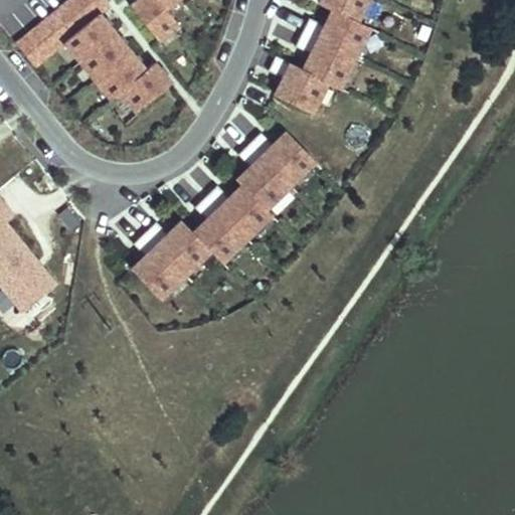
[(145,69),(99,13),(109,5),(104,0),(69,0),(16,43),(34,65),(63,42),(111,100),(119,92),(135,112),(170,82),(154,62),(145,69)]
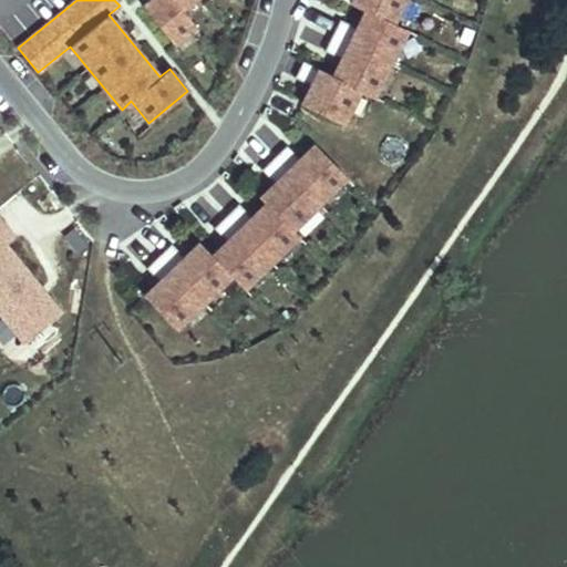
[(181,9),(192,0),(150,0),(143,7),(174,44),(195,27),(181,9)]
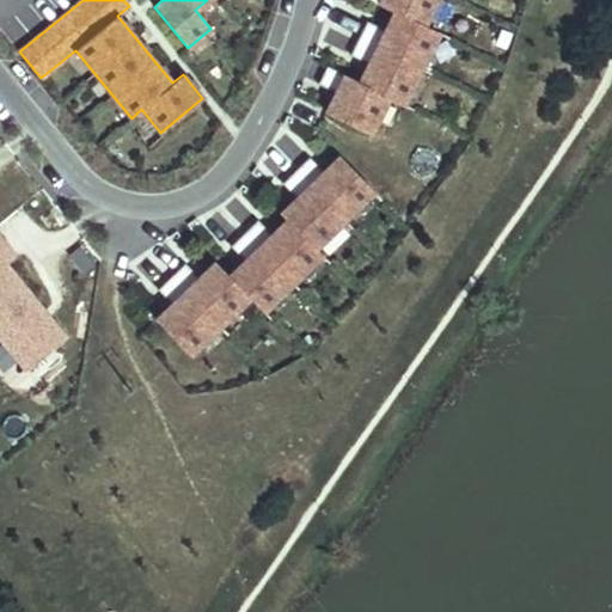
[(403,105),(439,32),(423,25),(435,0),(369,0),(393,11),(384,30),(367,20),(350,55),(368,63),(359,81),(326,66),(318,84),(335,92),(325,112),(371,134),(389,98),(403,105)]
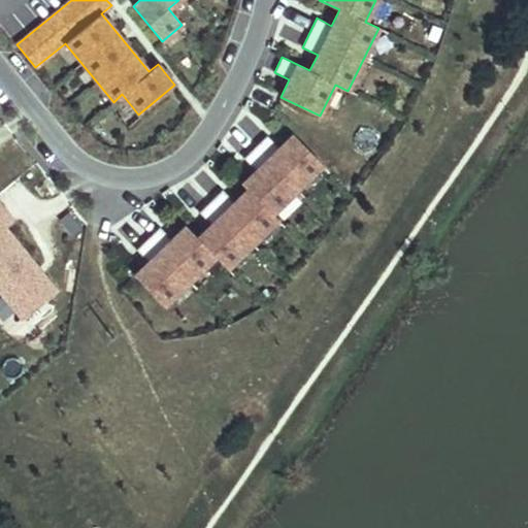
[(175,319),(277,220),(272,213),(322,165),(293,134),(278,147),(267,135),(243,158),(256,170),(241,184),(246,190),(234,202),(222,190),(199,212),(210,225),(197,238),(185,226),(171,239),(160,227),(136,250),(147,262),(134,275),(175,319)]
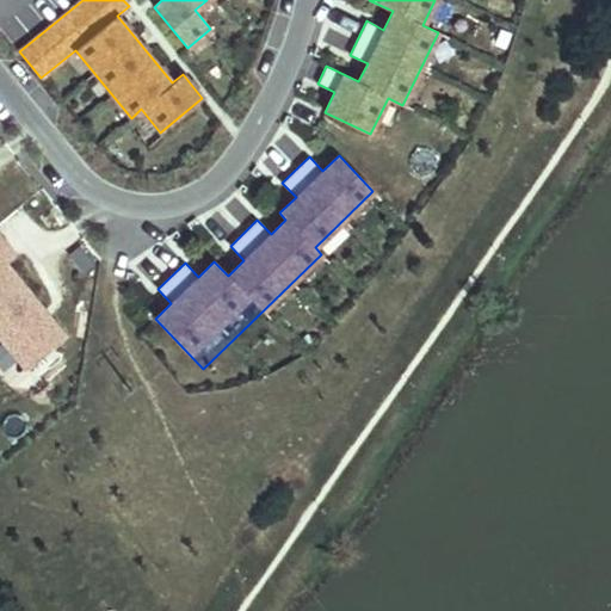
[(66,337),(6,263),(14,255),(0,238),(0,337),(26,370),(66,337)]
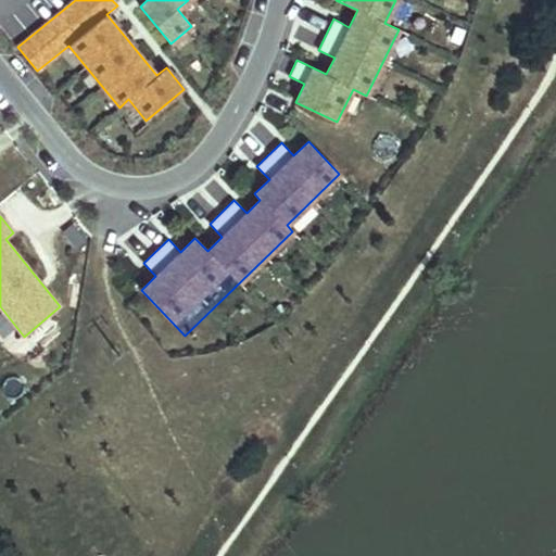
All buildings are outlined.
